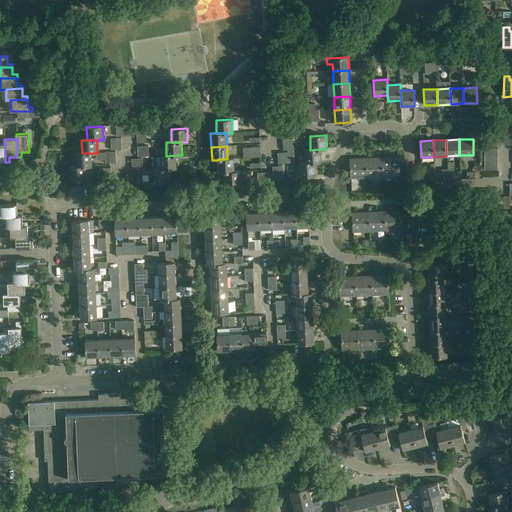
[(305,149),(305,162),(305,163),(315,162),(321,162),(320,149),(310,150),(310,149),(305,149)]
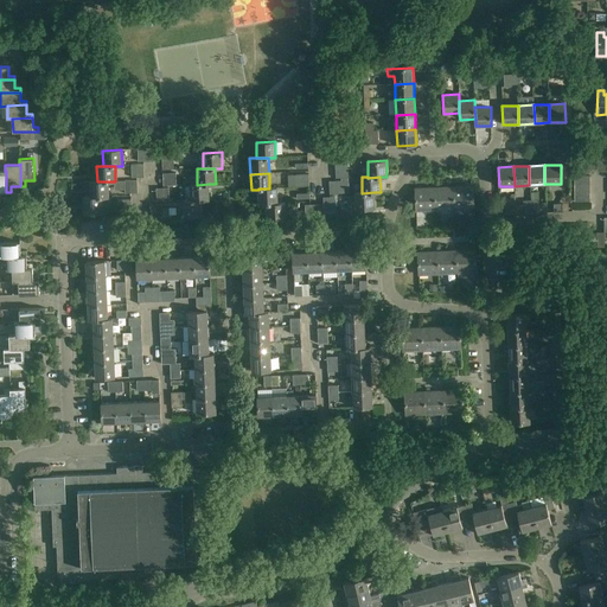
[(90,181),(90,197),(90,198),(102,197),(102,198),(108,198),(108,181),(97,181),(90,181)]
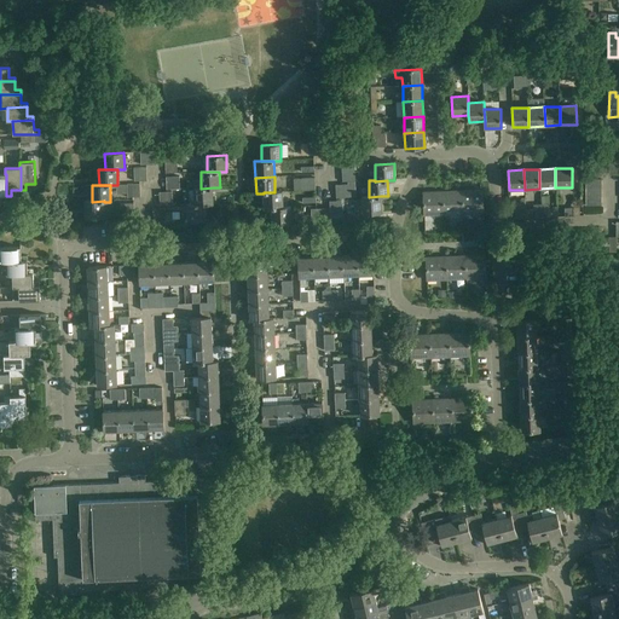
[(194,189),(194,204),(206,203),(206,204),(213,203),(213,187),(201,189),(201,187),(194,189)]
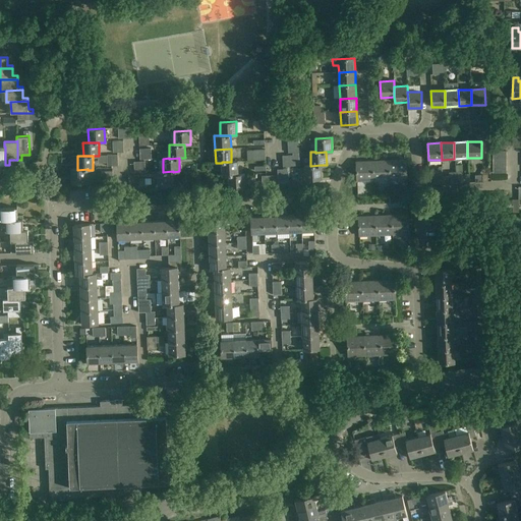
[(406,160),(389,161),(389,179),(406,179),(406,160)]
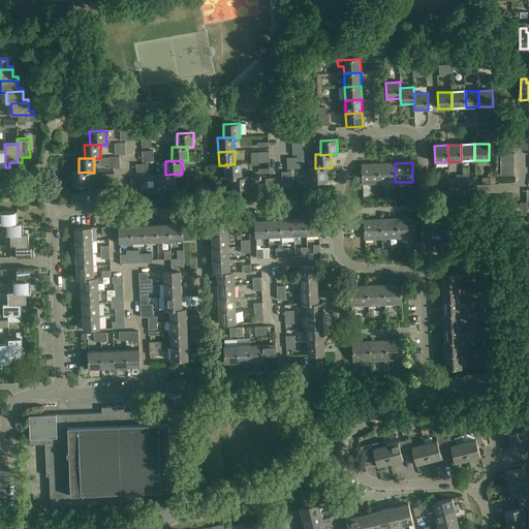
[(225,179),(231,178),(242,178),(241,163),(235,164),(225,164),(225,165),(225,179)]
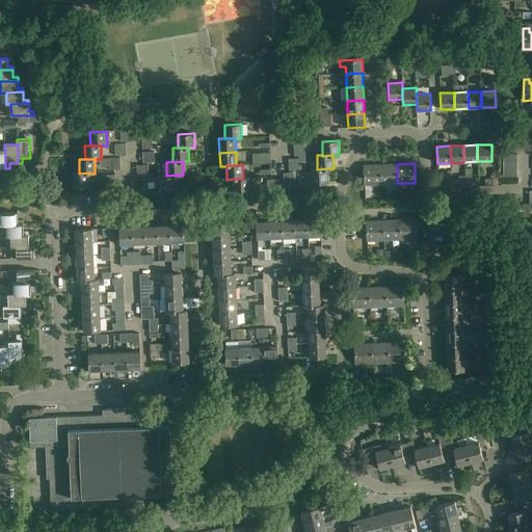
[(397,164),(380,165),(380,184),(397,183),(397,164)]
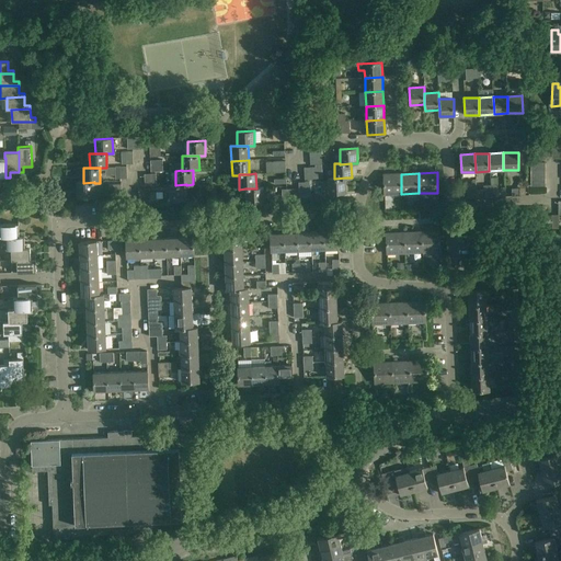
[(401,194),(401,174),(384,174),(385,195),(401,194)]
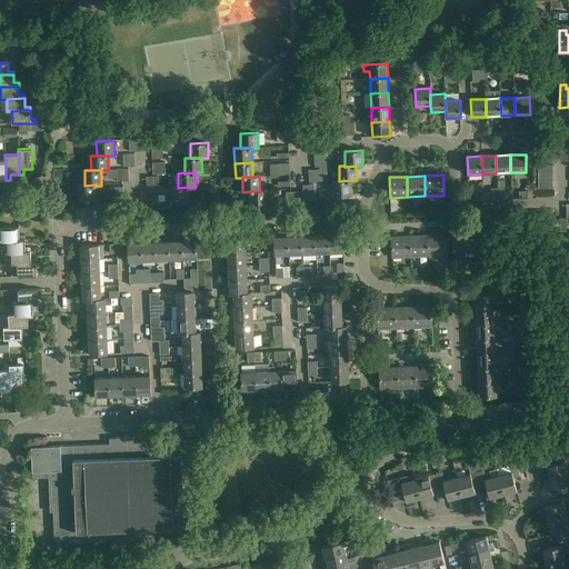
[(339,181),(339,180),(332,181),(333,196),(351,195),(350,180),(339,181)]
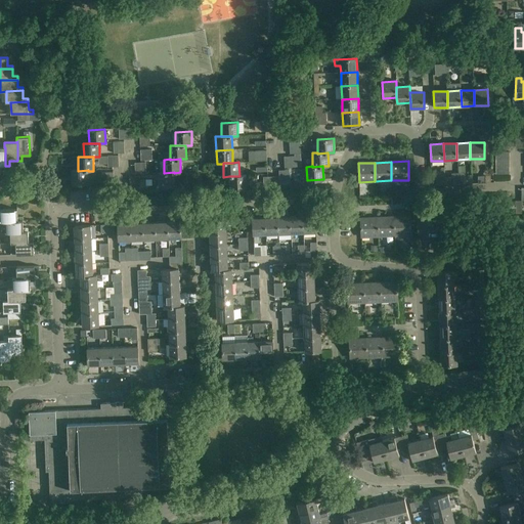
[(78,171),(78,170),(72,170),(73,184),(89,183),(88,170),(78,171)]
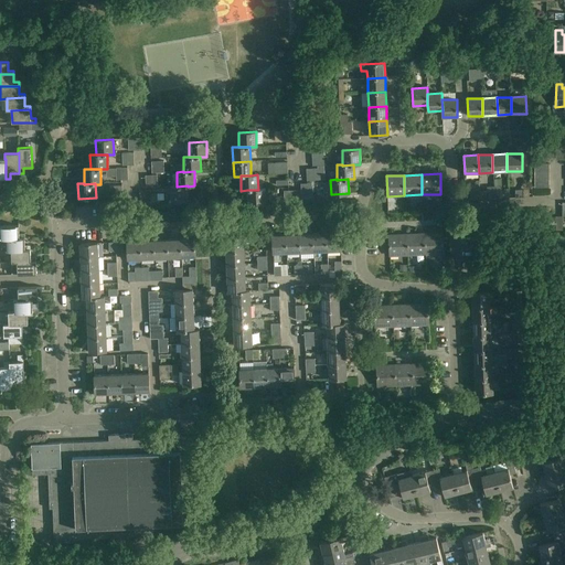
[(177,187),(170,187),(171,202),(189,201),(188,187),(188,185),(177,187)]
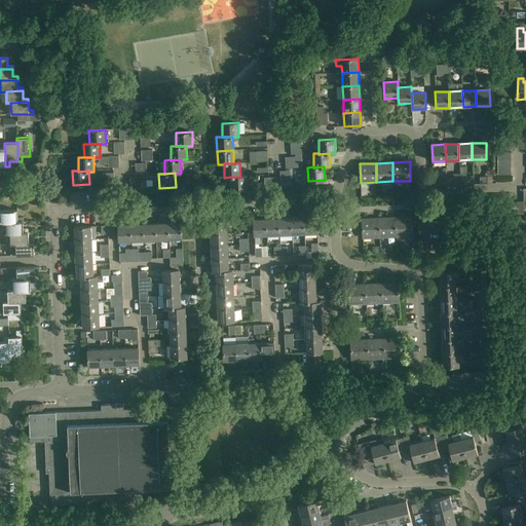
[(230,177),(231,190),(248,190),(247,176),(240,177),(230,177)]
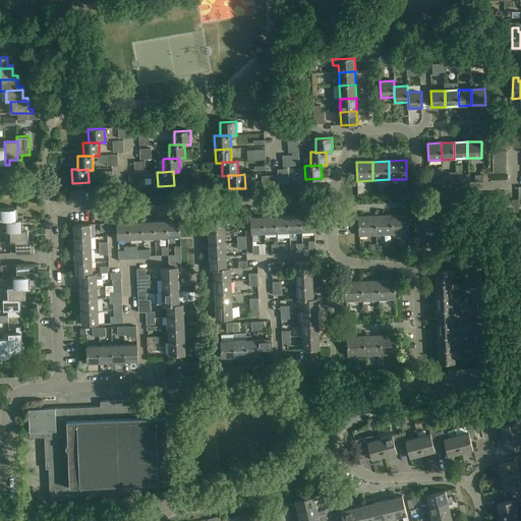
[(0,217),(0,220),(5,220),(22,220),(22,216),(17,216),(17,209),(0,209),(0,217)]
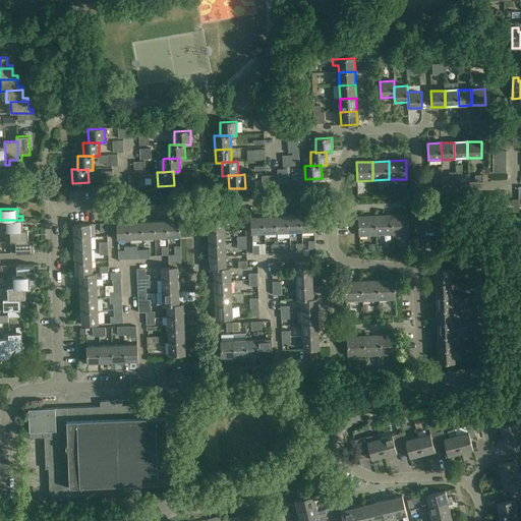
[(300,215),(288,216),(289,232),(301,232),(300,215)]
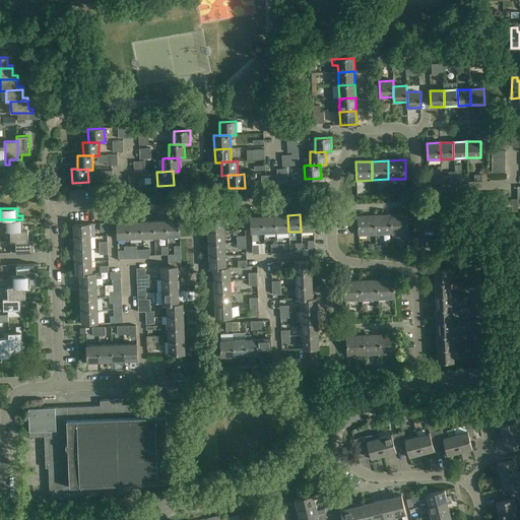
[(313,214),(300,214),(301,232),(314,231),(313,214)]
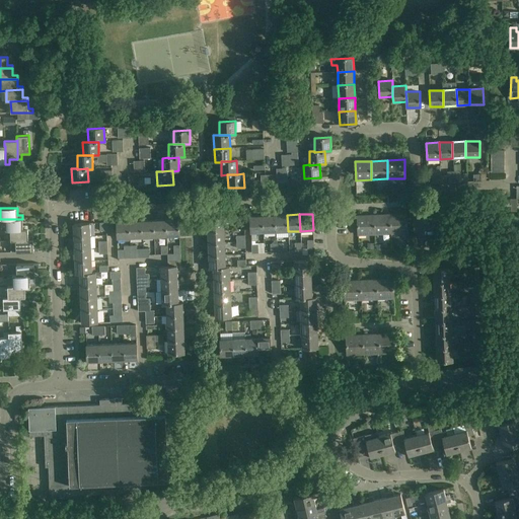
[(406,214),(389,215),(390,233),(408,233),(406,214)]
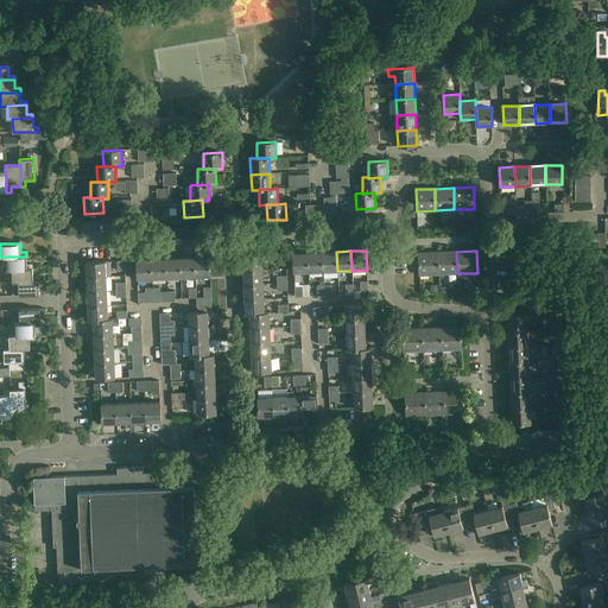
[(336,252),(322,253),(323,271),(337,271),(336,252)]
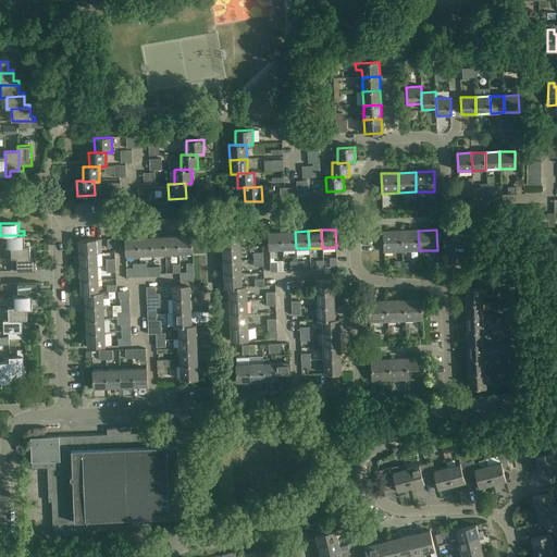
[(418,231),(401,232),(401,251),(419,250),(418,231)]
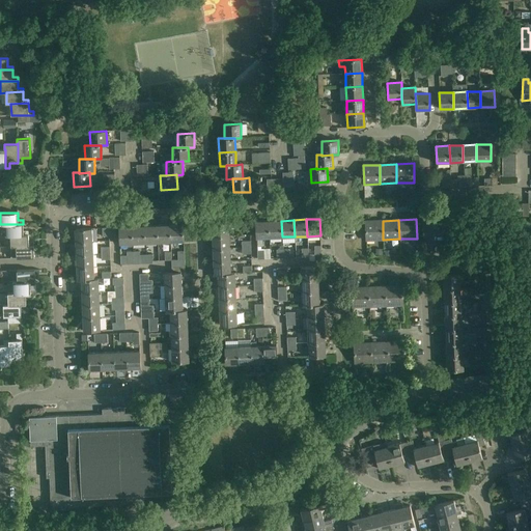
[(269,238),(269,221),(256,222),(256,239),(269,238)]
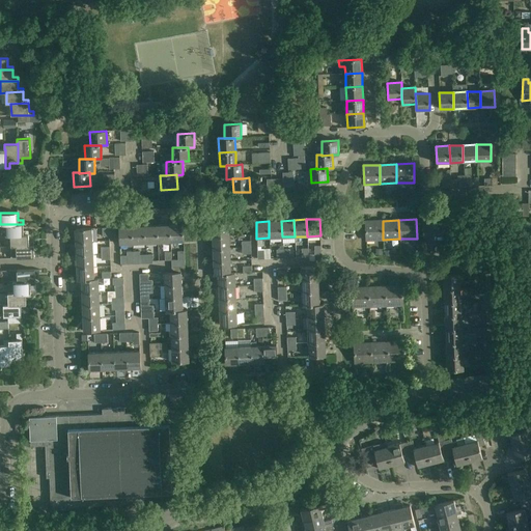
[(281,221),(269,221),(269,238),(282,236),(281,221)]
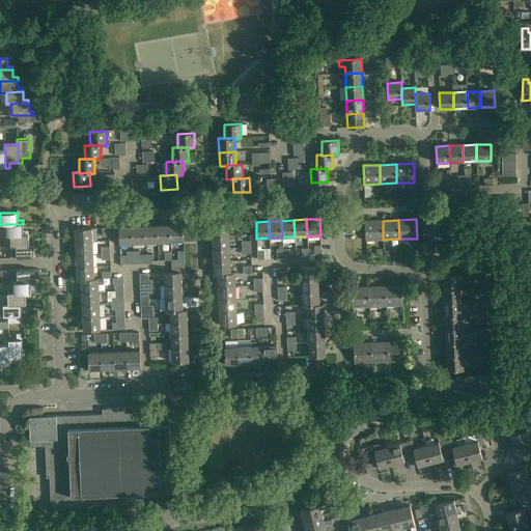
[(383,240),(383,221),(365,221),(366,241),(383,240)]
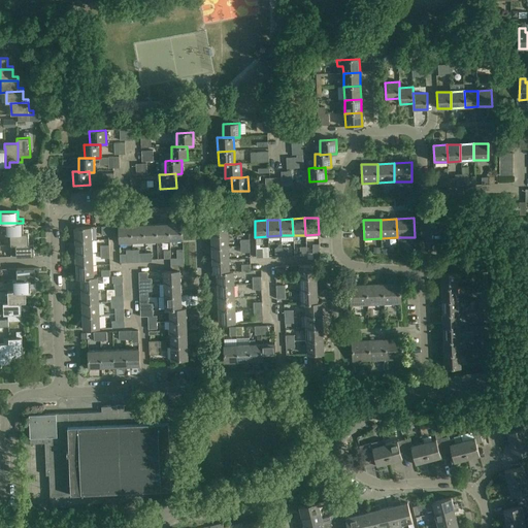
[(210,222),(211,235),(228,234),(227,222),(210,222)]
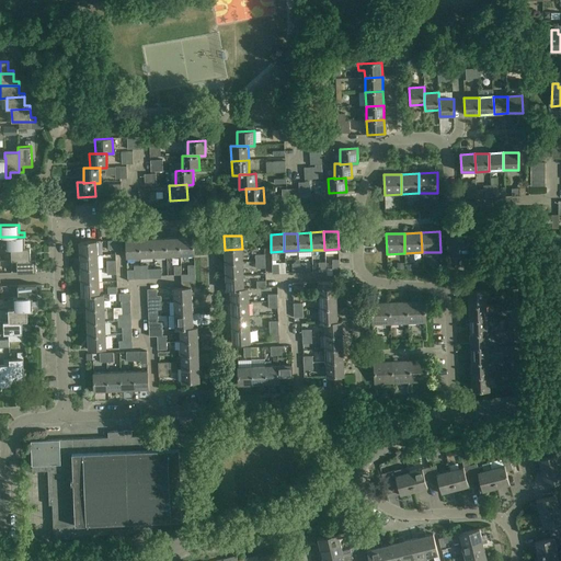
[(6,249),(11,249),(30,248),(30,243),(24,244),(24,237),(6,237),(6,249)]
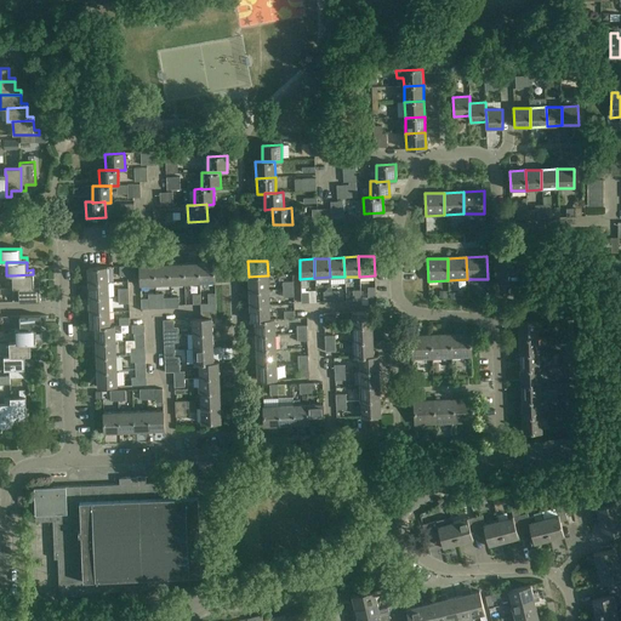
[(214,262),(199,263),(200,283),(215,281),(214,262)]
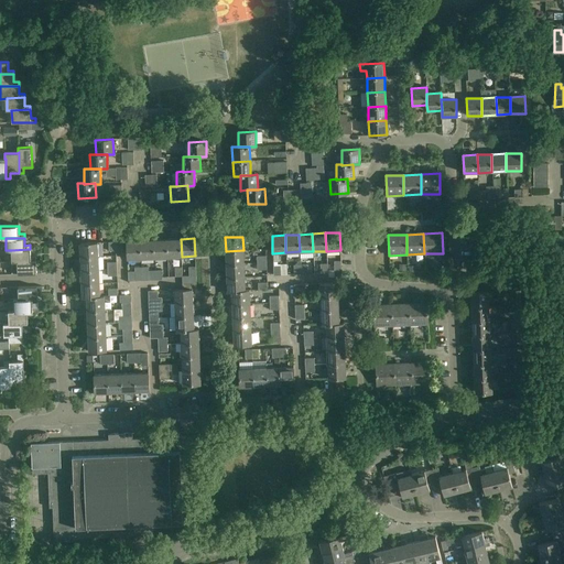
[(181,239),(167,240),(167,258),(182,257),(181,239)]
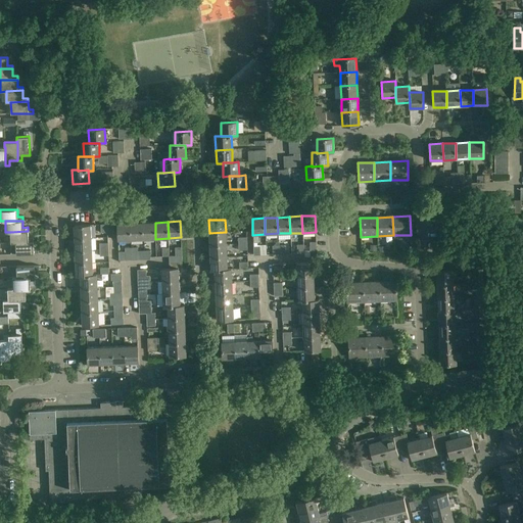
[(142,223),(130,224),(131,240),(143,239),(142,223)]
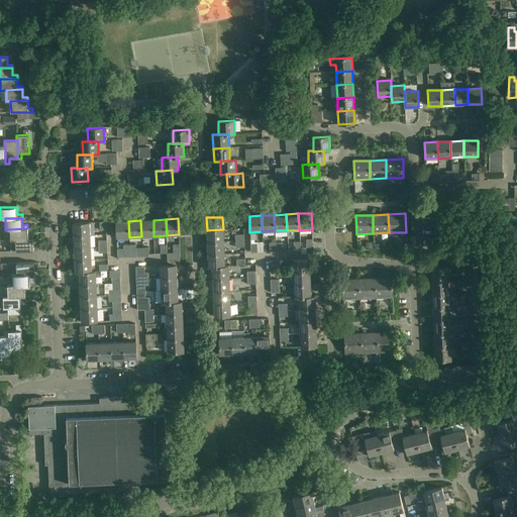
[(153,220),(140,220),(141,236),(153,236),(153,220)]
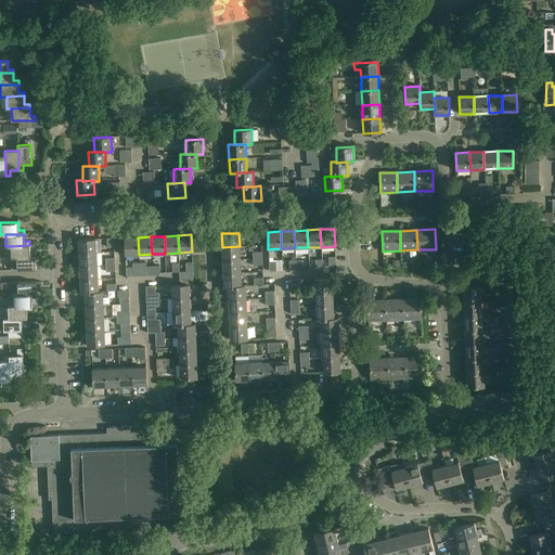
[(139,255),(138,237),(125,237),(126,255),(139,255)]
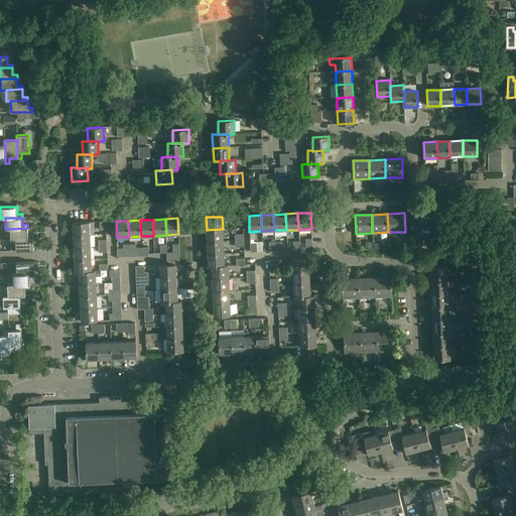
[(73,223),(74,235),(90,235),(89,222),(73,223)]
